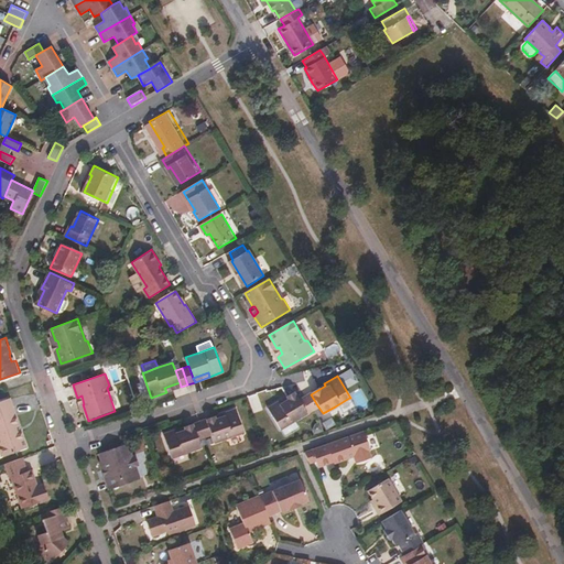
[(166,392),(181,387),(180,382),(164,388),(166,392)]
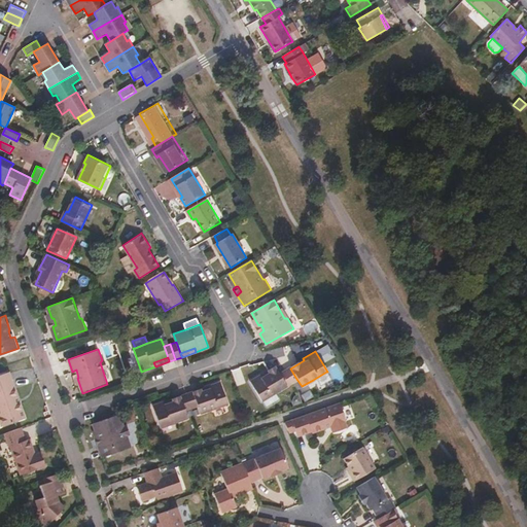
[(303,358),(288,366),(290,369),(304,360),(303,358)]
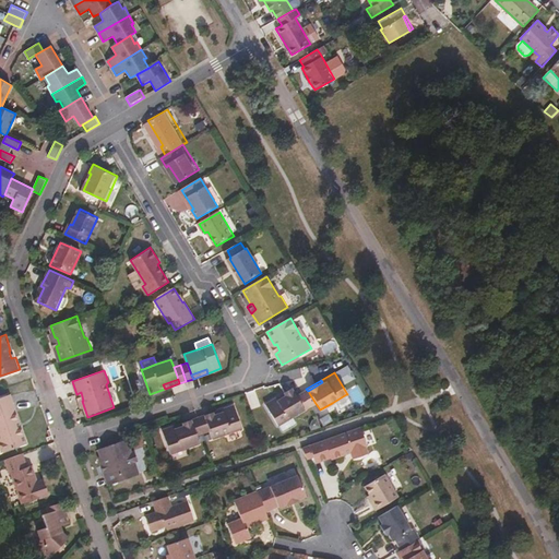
[(277,397),(290,390),(288,385),(274,394),(277,397)]
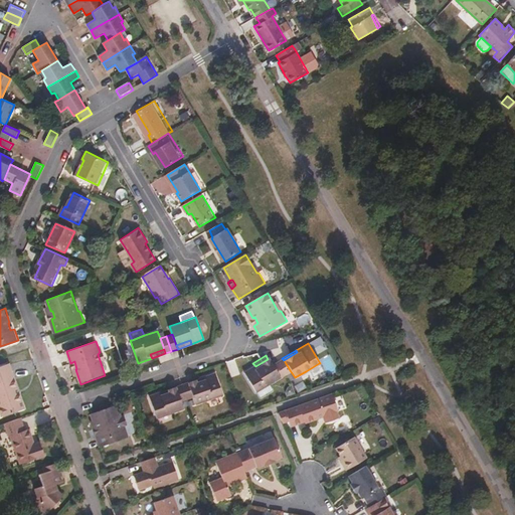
[(278,361),(285,373),(290,370),(284,360),(282,358),(278,361)]
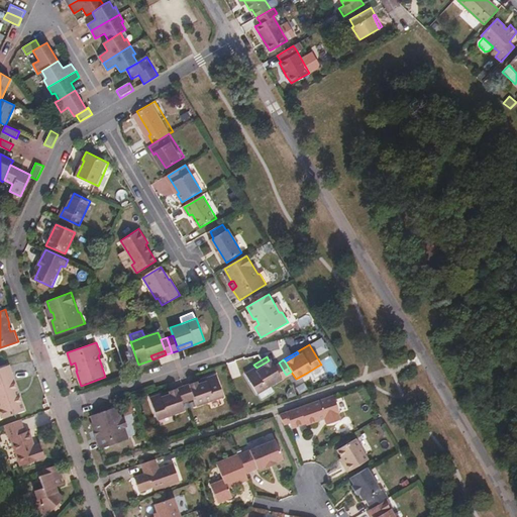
[(270,384),(280,378),(273,366),(269,360),(256,368),(253,365),(242,372),(254,393),(270,384)]
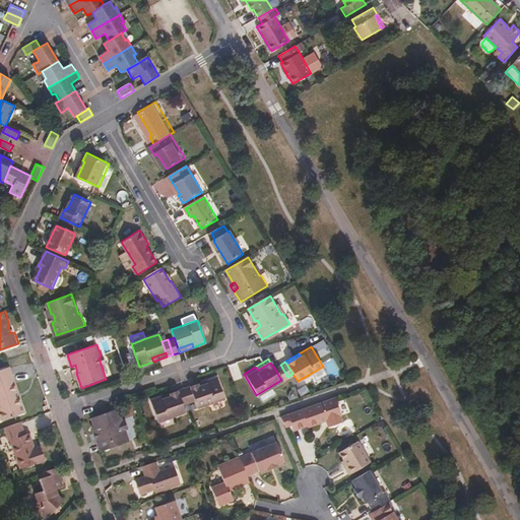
[(281,380),(287,377),(280,365),(274,368),(281,380)]
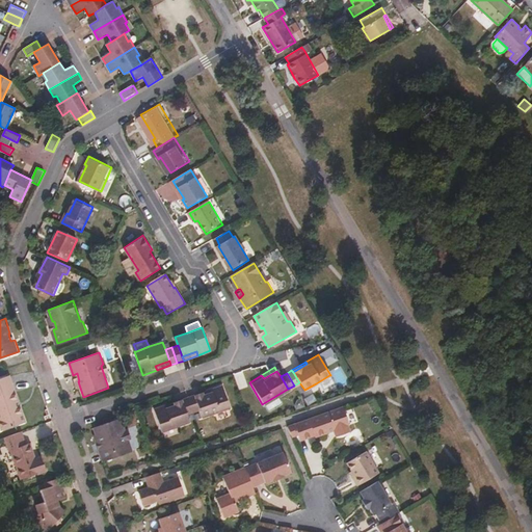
[(329,375),(316,383),(319,388),(333,380),(329,375)]
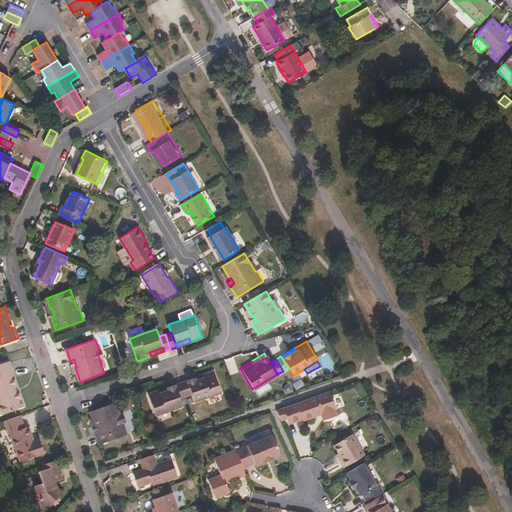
[(6,362),(0,364),(0,409),(2,414),(24,406),(20,394),(18,395),(15,387),(17,386),(12,370),(9,370),(6,362)]
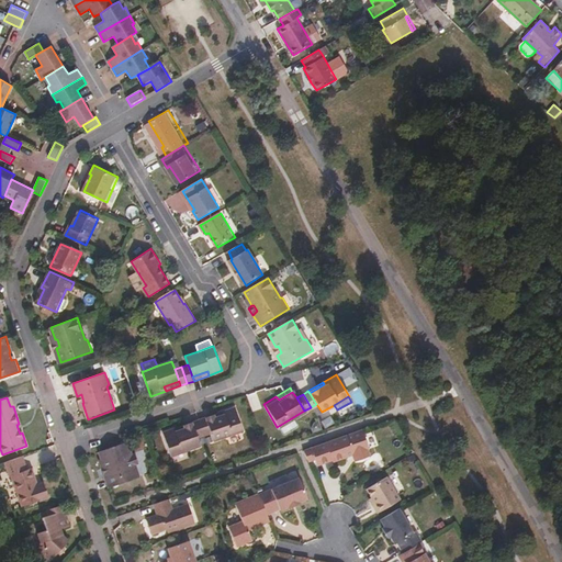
[(205,420),(210,434),(213,441),(225,436),(242,430),(234,407),(220,412),(221,415),(205,420)]
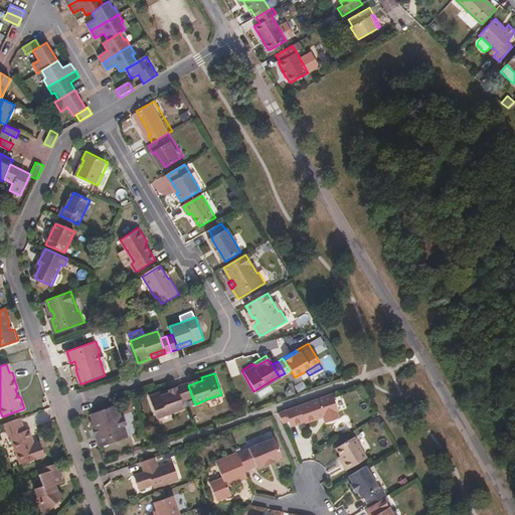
[(182,384),(186,398),(192,397),(188,385),(188,382),(182,384)]
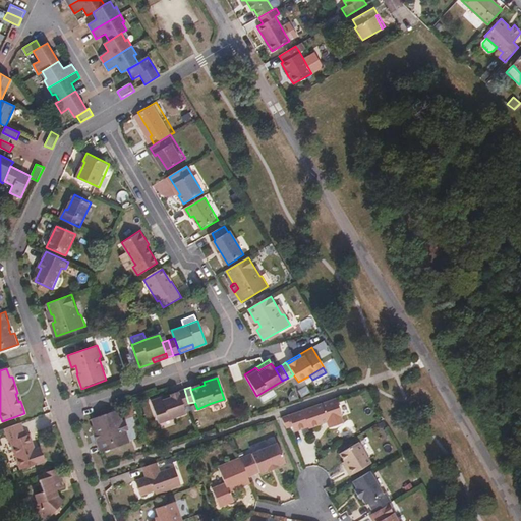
[(274,392),(272,387),(256,396),(259,400),(274,392)]
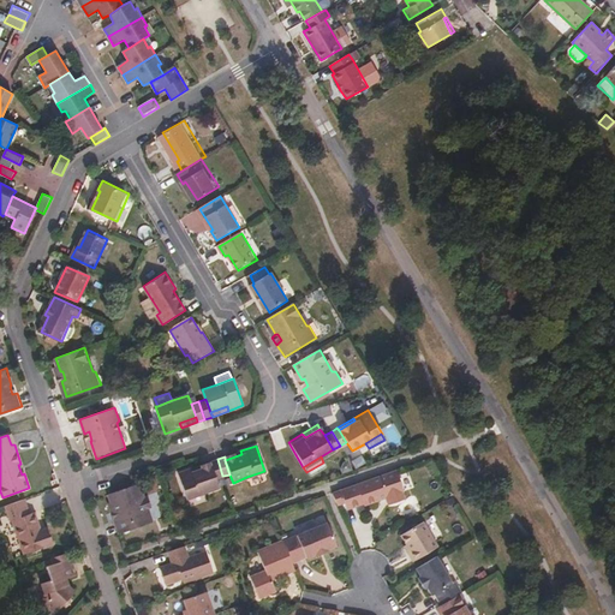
[(216,478),(222,476),(218,459),(209,461),(210,465),(216,478)]
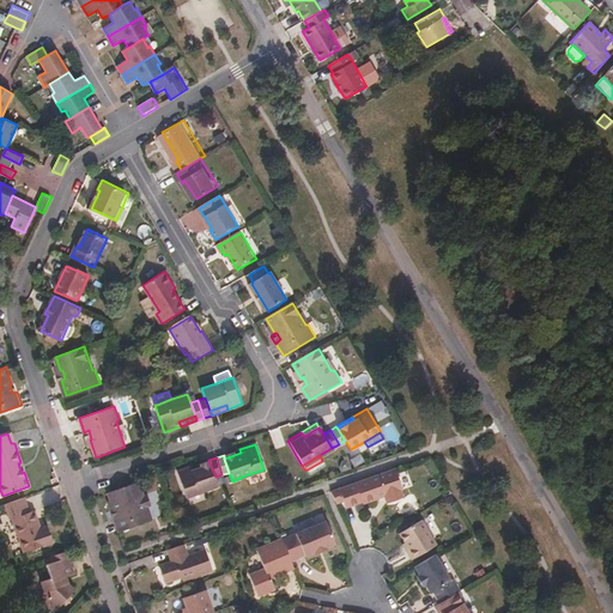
[(218,486),(216,477),(210,463),(194,468),(193,466),(177,472),(186,497),(218,486)]
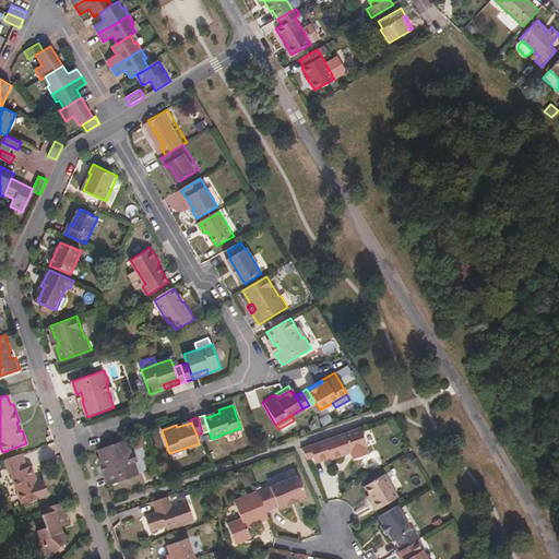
[(369,445),(363,427),(304,448),(308,458),(314,455),(318,462),(332,456),(333,459),(353,452),(355,459),(369,453),(367,447),(369,445)]
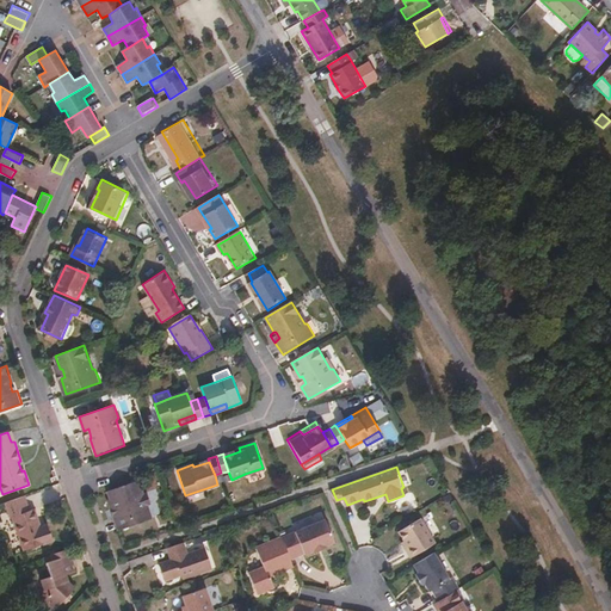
[(263,468),(245,474),(247,480),(265,474),(263,468)]
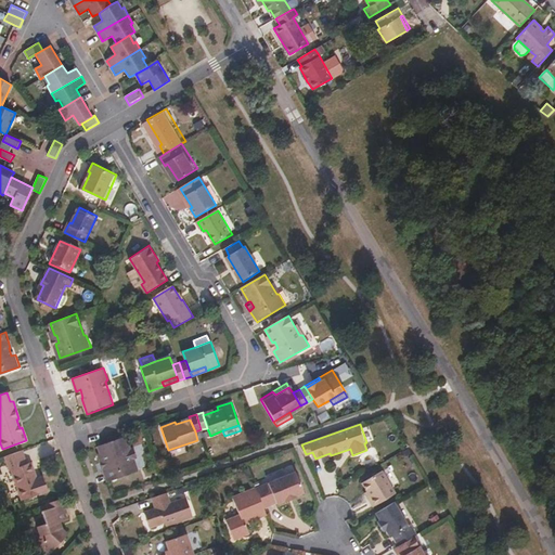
[(131,459),(129,450),(124,437),(99,447),(103,461),(104,461),(106,467),(103,468),(107,481),(138,470),(133,457),(131,459)]
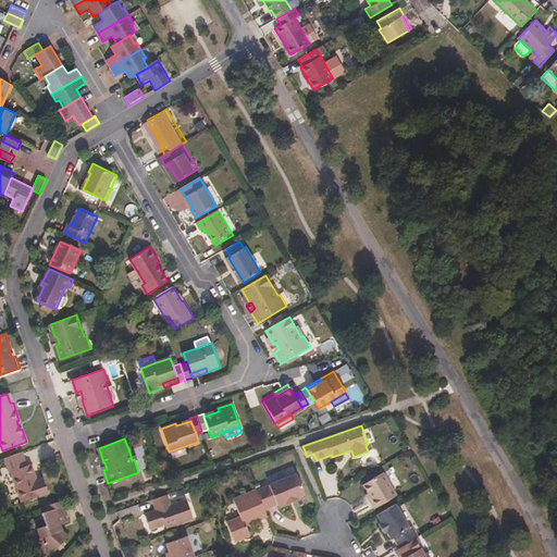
[(218,459),(229,456),(223,442),(213,446),(218,459)]
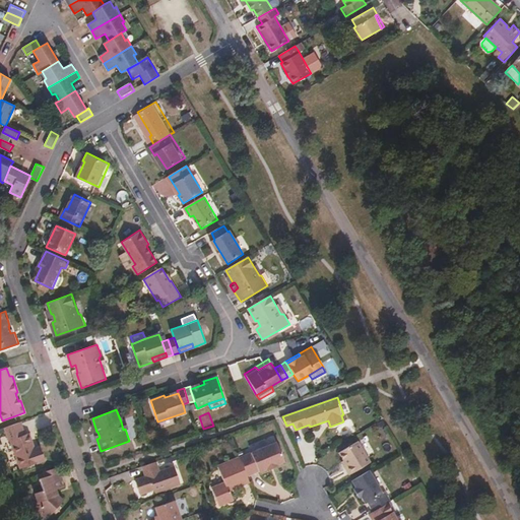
[(20,423),(4,428),(9,441),(10,440),(19,468),(42,461),(38,448),(36,449),(29,433),(24,435),(20,423)]
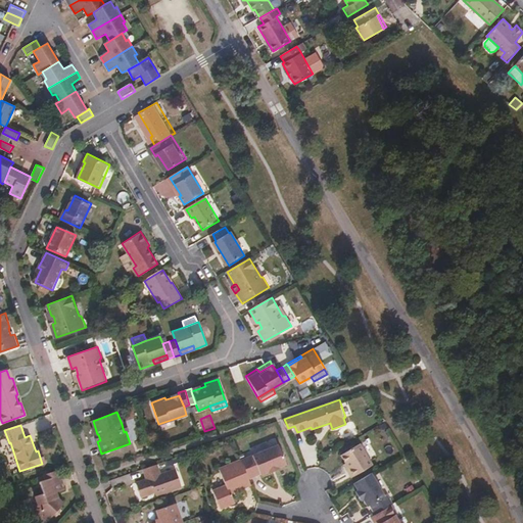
[(350,468),(347,469),(351,476),(373,463),(361,442),(342,453),(346,462),(350,468)]
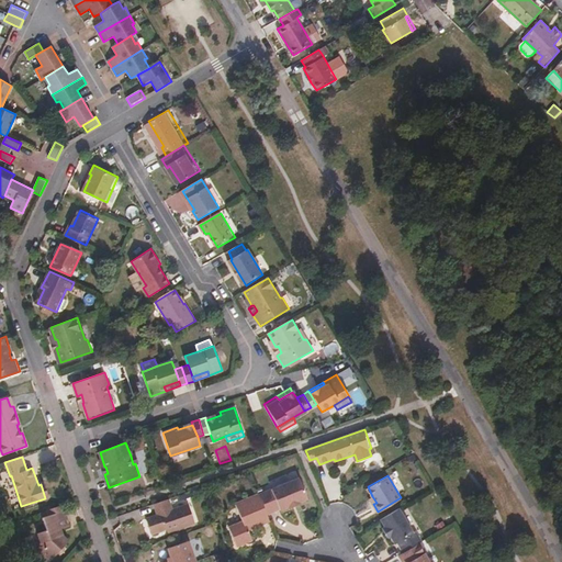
[(301,476),(258,492),(267,512),(279,507),(280,508),(288,505),(289,507),(300,503),(300,501),(308,496),(301,476)]
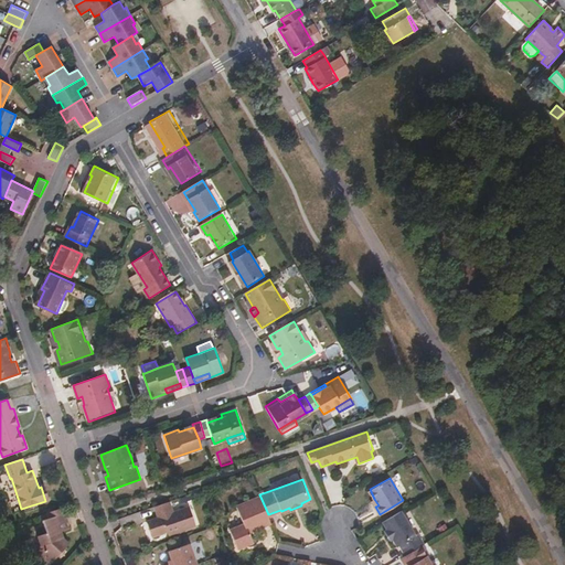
[(268,514),(259,494),(235,503),(242,522),(228,528),(236,547),(253,541),(247,529),(252,528),(254,530),(272,523),(268,514)]
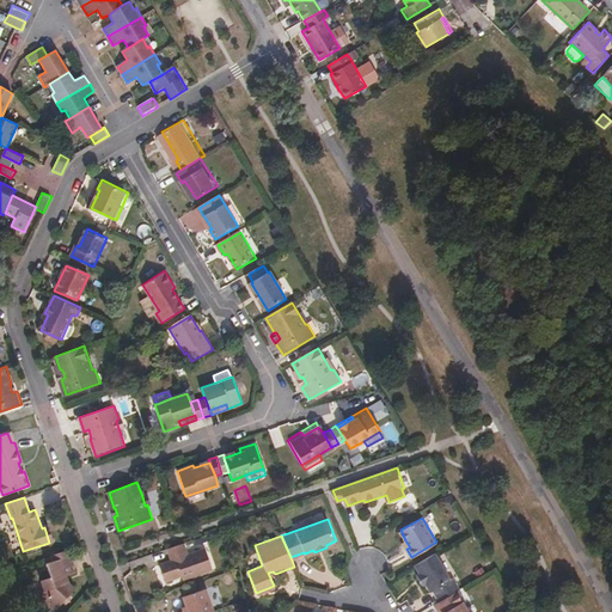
[(185,551),(183,543),(166,549),(169,556),(172,556),(173,558),(159,564),(165,581),(182,575),(183,580),(212,569),(204,549),(184,555),(183,552),(185,551)]
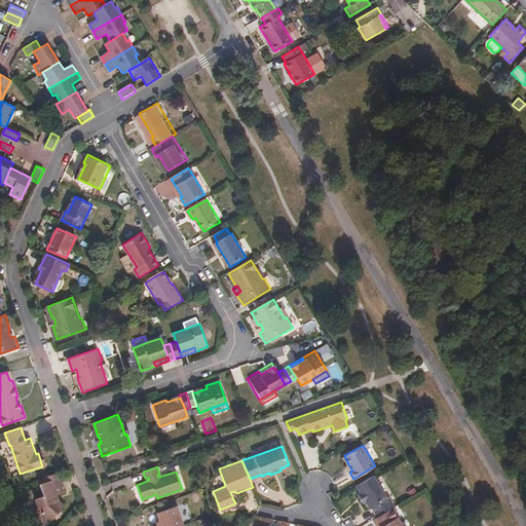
[(61,477),(60,472),(43,478),(45,483),(61,477)]
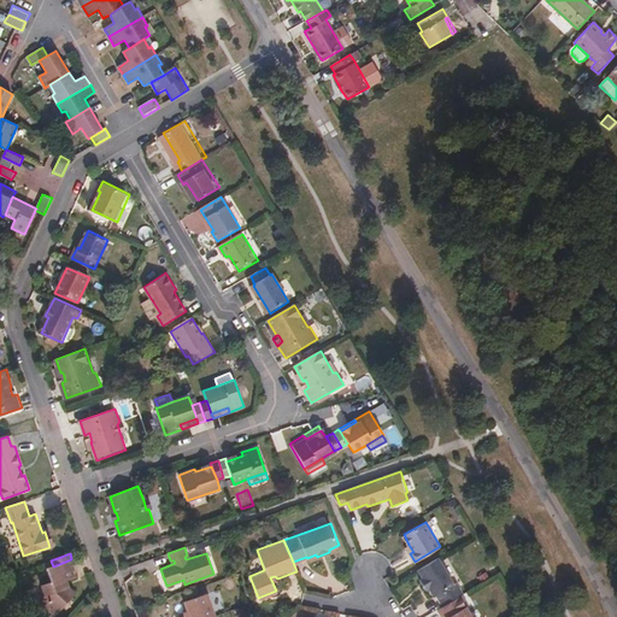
[(454,585),(439,558),(417,570),(422,577),(419,580),(425,589),(429,589),(433,597),(454,585)]
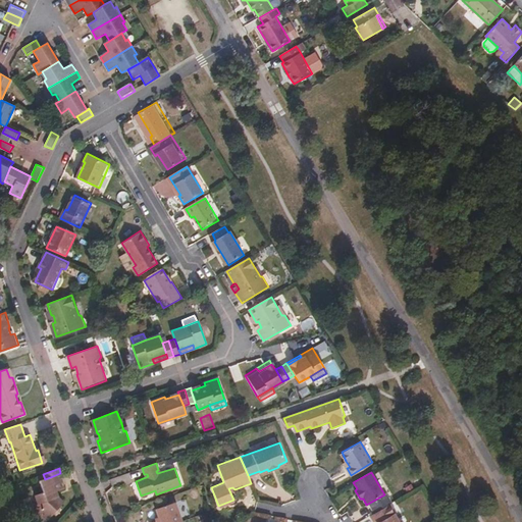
[(65,487),(60,473),(45,479),(40,480),(44,492),(35,494),(38,504),(42,508),(36,515),(43,521),(47,521),(64,502),(58,497),(55,498),(53,491),(65,487)]
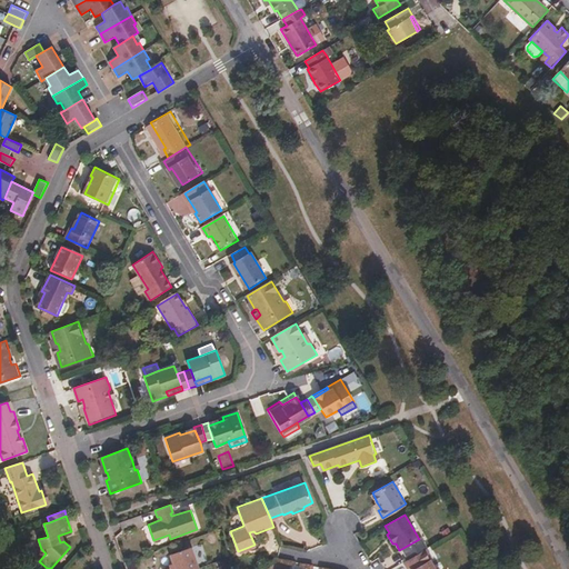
[(191,548),(196,558),(200,557),(202,553),(200,547),(197,546),(191,548)]
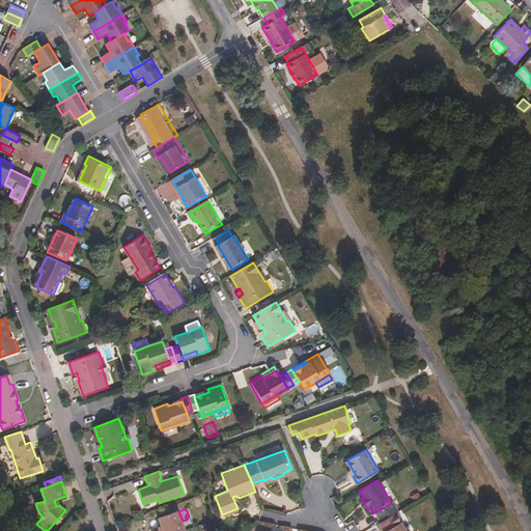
[(155,530),(182,530),(186,530),(183,521),(178,511),(178,510),(159,518),(161,525),(162,528),(159,530),(155,530)]
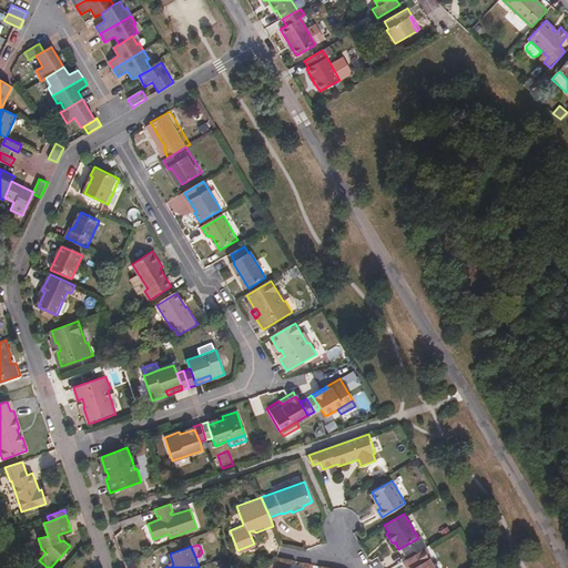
[(34,556),(39,560),(46,553),(41,548),(34,556)]
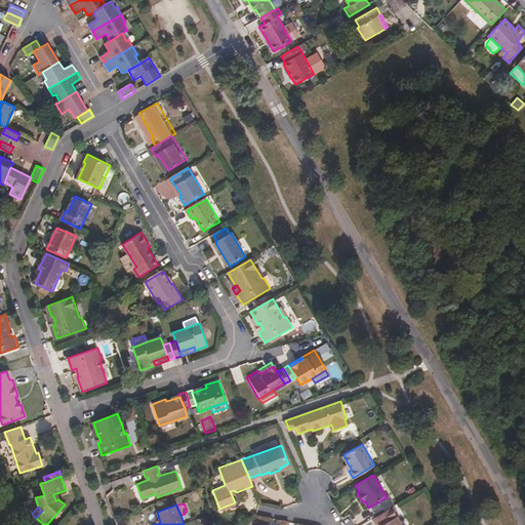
[(403,523),(393,508),(373,519),(376,524),(407,524),(403,523)]
